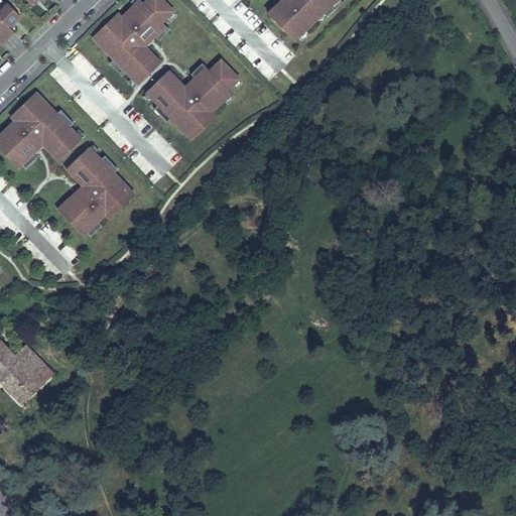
[(105,34),(98,41),(97,41),(114,58),(128,73),(133,78),(139,84),(139,85),(162,62),(148,48),(144,44),(152,37),(153,38),(155,37),(166,26),(163,22),(168,17),(173,12),(174,11),(162,0),(147,0),(144,3),(140,0),(139,1),(134,6),(122,17),(115,24),(105,34)]
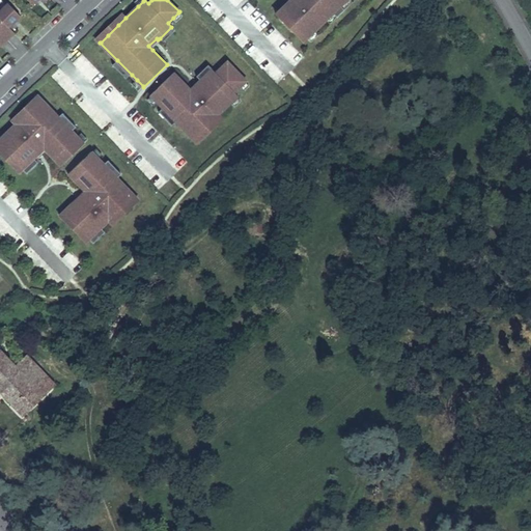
[(298,29),(307,39),(308,38),(315,32),(327,21),(333,14),(337,18),(345,10),(341,6),(347,0),(291,0),(280,11),(290,21),(286,25),(294,32),(298,29)]
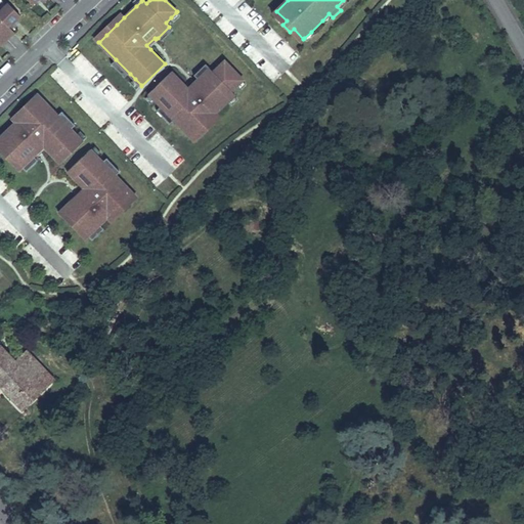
[(343,0),(337,6),(341,10),(350,0),(343,0)]
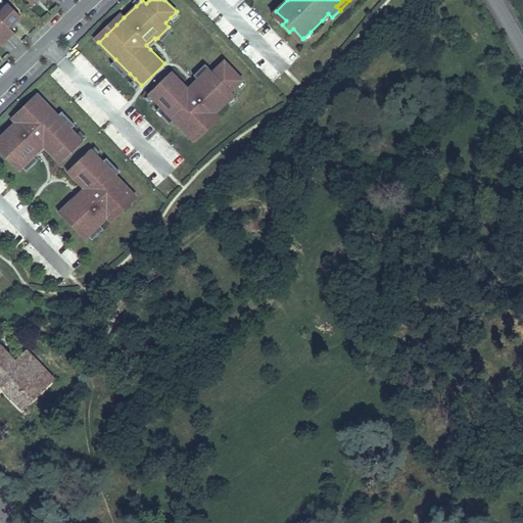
[(21,16),(9,4),(0,12),(0,31),(8,40),(15,33),(10,28),(21,16)]
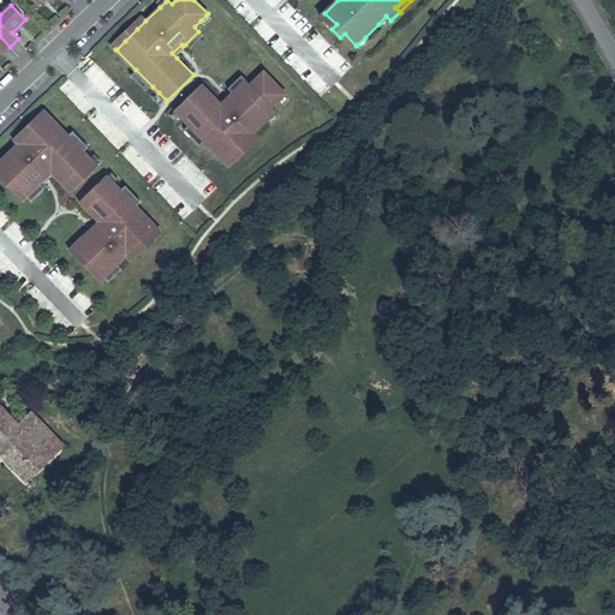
[(324,13),(321,17),(332,29),(336,24),(324,13)]
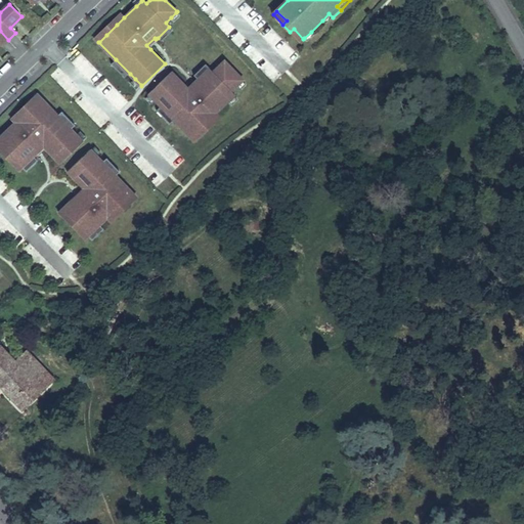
[(180,16),(176,12),(171,17),(175,22),(180,16)]
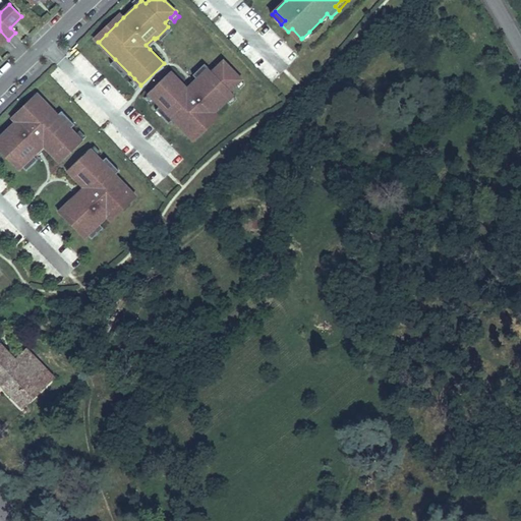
[(113,20),(116,24),(123,17),(120,13),(113,20)]
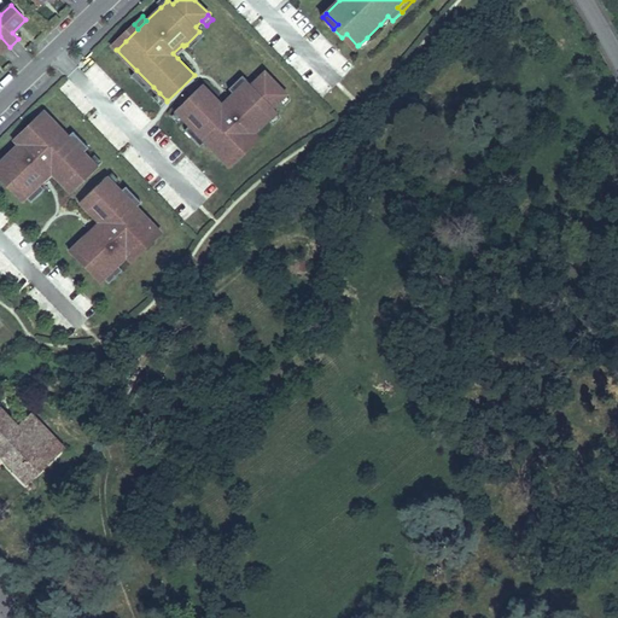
[(385,29),(392,21),(388,16),(380,24),(385,29)]
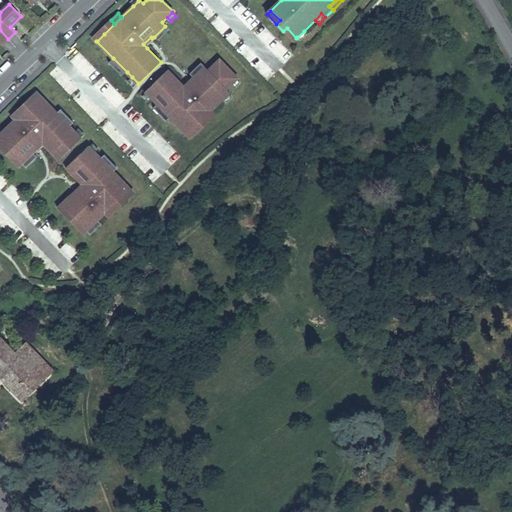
[(165,26),(154,37),(158,41),(169,30),(165,26)]
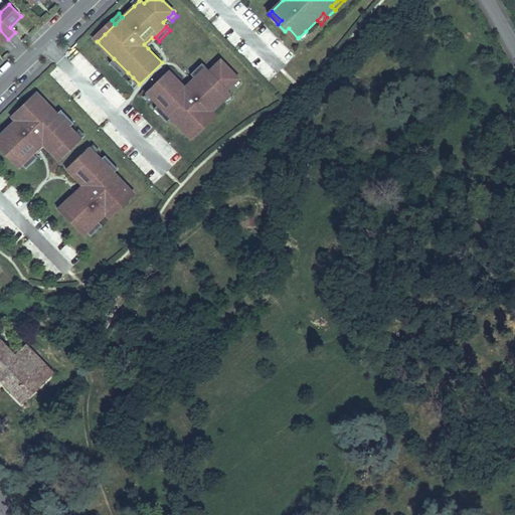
[(285,31),(295,41),(298,38),(289,28),(285,31)]
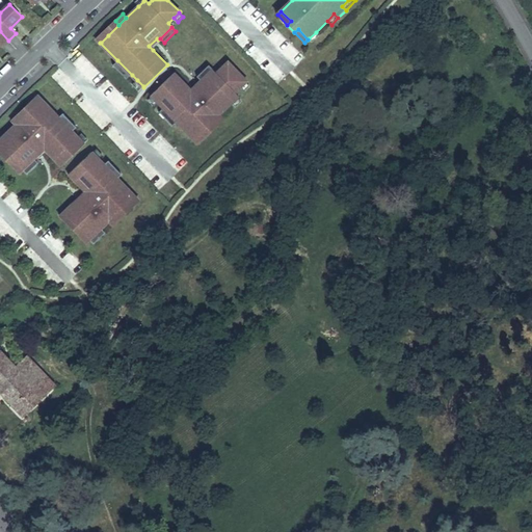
[(0,45),(1,47),(8,41),(0,31),(0,45)]
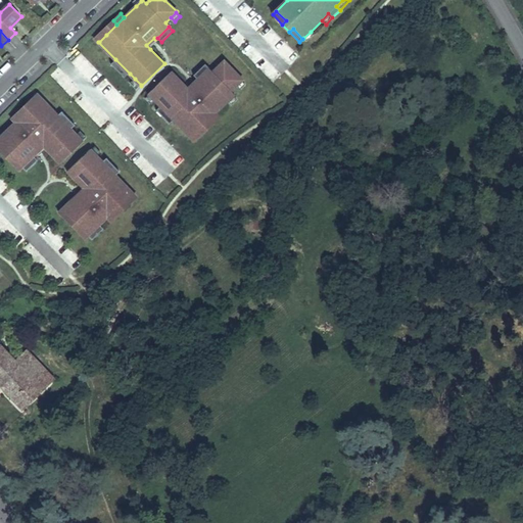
[(95,38),(99,42),(106,35),(102,31),(95,38)]
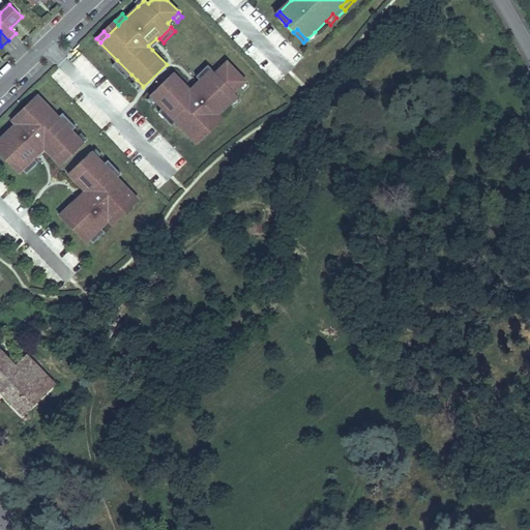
[(307,38),(312,42),(318,36),(315,32),(307,38)]
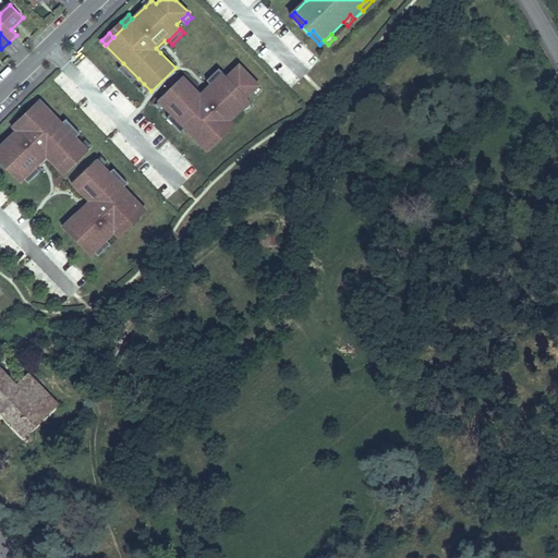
[(156,48),(160,52),(168,45),(166,41),(165,40),(156,48)]
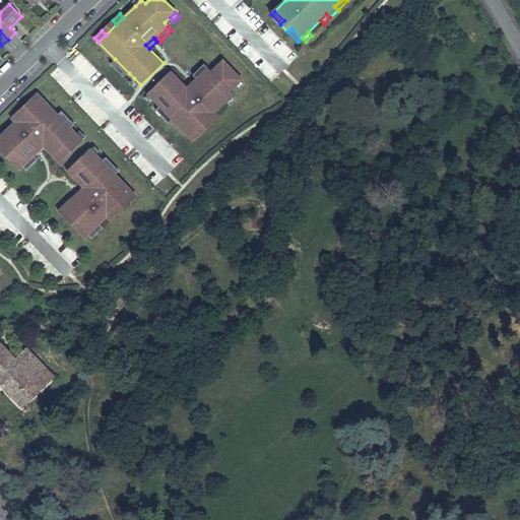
[(129,73),(115,59),(111,63),(125,77),(129,73)]
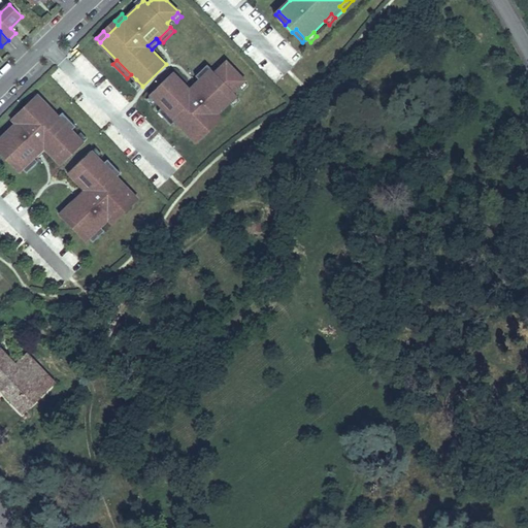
[(150,95),(151,95),(157,102),(162,107),(175,121),(192,139),(193,139),(200,131),(211,121),(219,113),(231,102),(236,97),(237,96),(234,93),(239,87),(245,81),(227,62),(215,73),(210,69),(199,79),(198,81),(197,81),(199,84),(191,91),(188,87),(173,72),(150,95)]
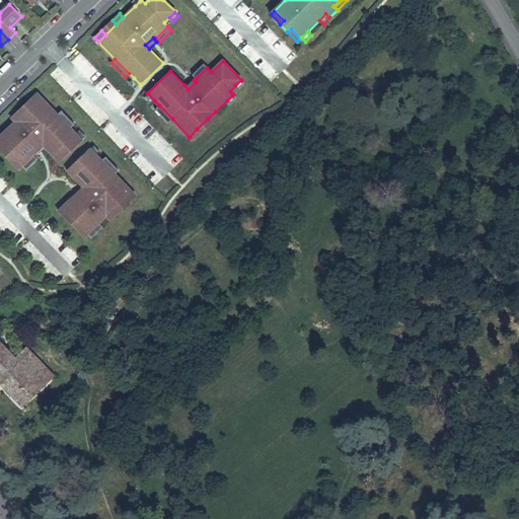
[(193,75),(196,78),(207,68),(204,64),(193,75)]
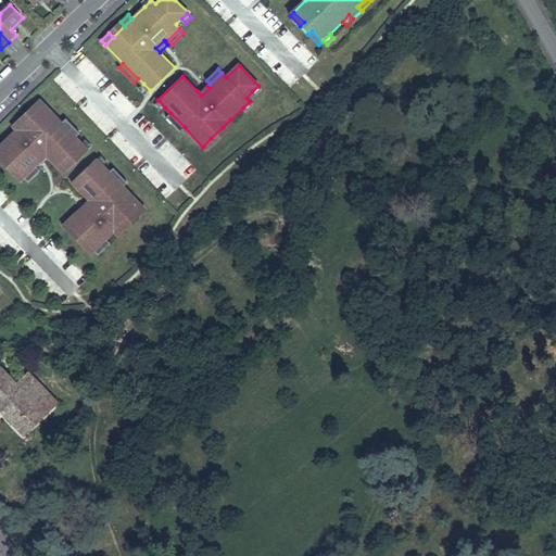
[(150,90),(143,84),(139,88),(146,95),(150,90)]
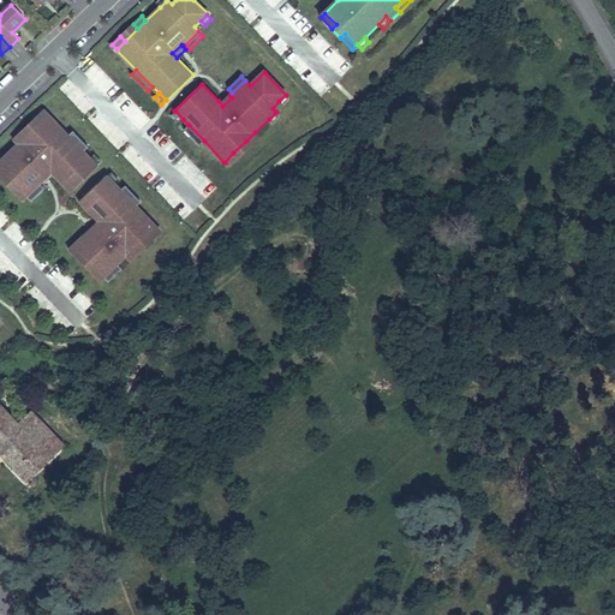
[(230,95),(231,95),(227,93),(219,101),(222,106),(232,97),(230,95)]
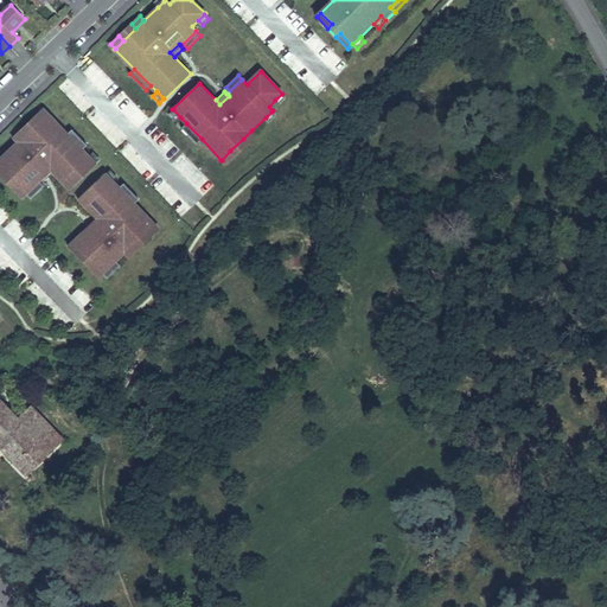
[(282,94),(275,100),(280,104),(286,98),(282,94)]
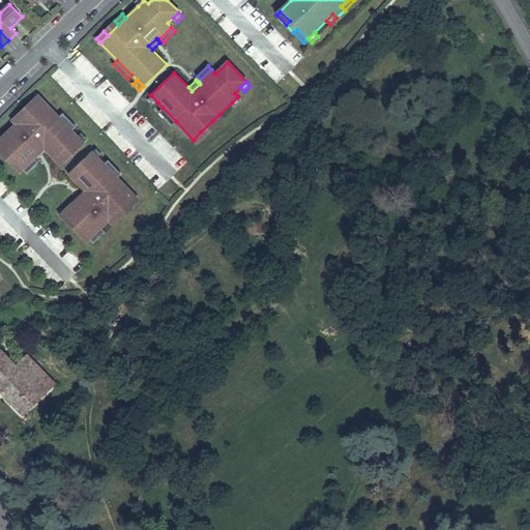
[(37,94),(30,101),(34,106),(41,98),(37,94)]
